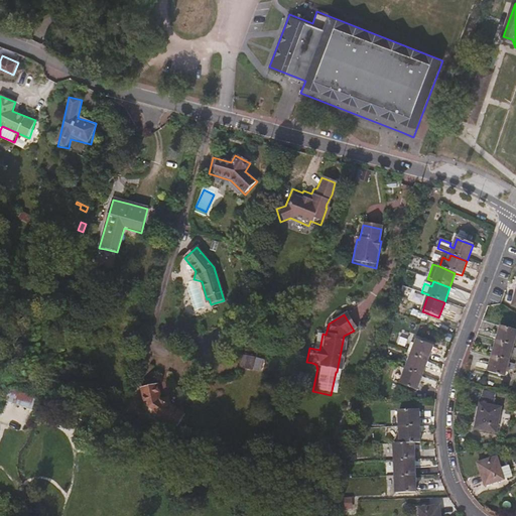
[(512,347),(515,333),(515,331),(501,327),(496,342),(512,347)]
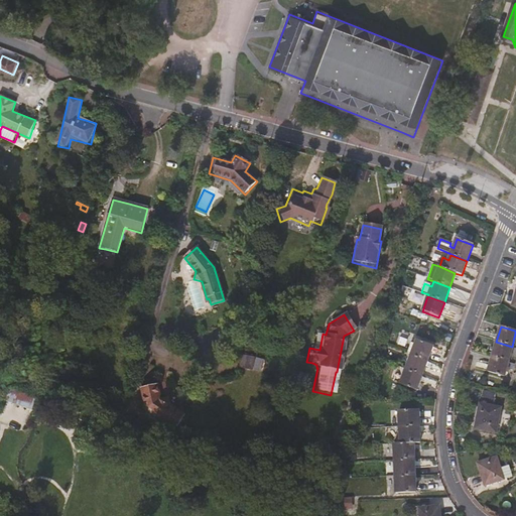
[(408,354),(411,356),(427,362),(432,346),(417,340),(415,346),(412,344),(408,354)]
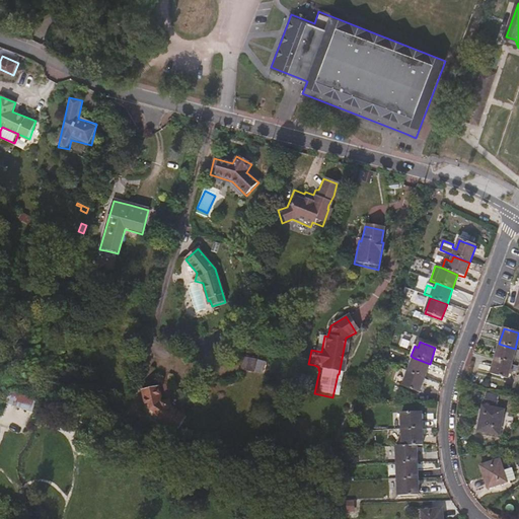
[(511,365),(515,349),(499,344),(494,360),(511,365)]
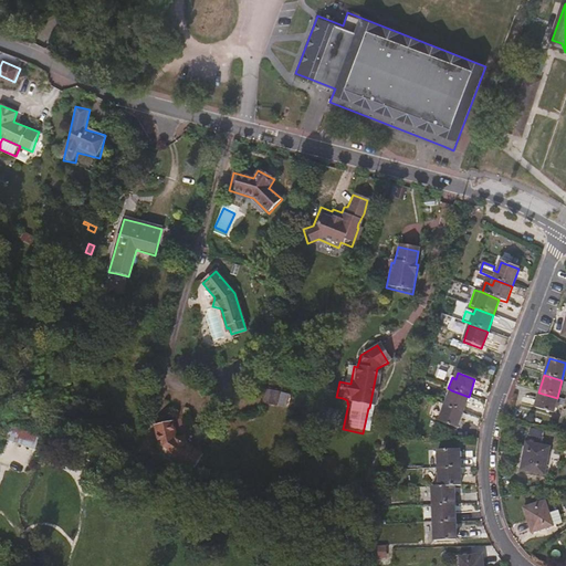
[(462,412),(469,397),(451,390),(446,406),(462,412)]
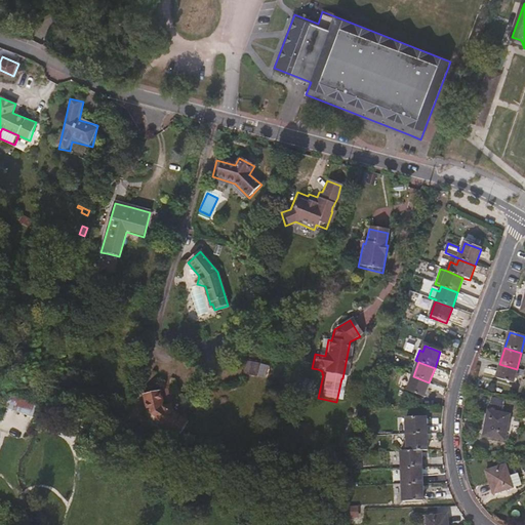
[(520,378),(522,372),(516,370),(517,369),(499,364),(495,379),(512,385),(514,376),(520,378)]
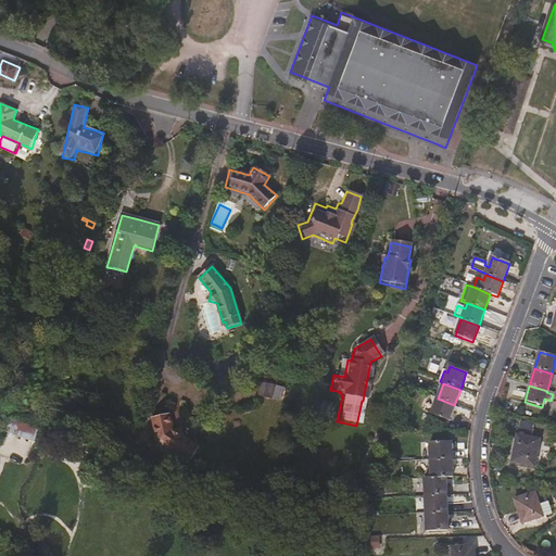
[(449,421),(454,405),(438,399),(431,415),(449,421)]
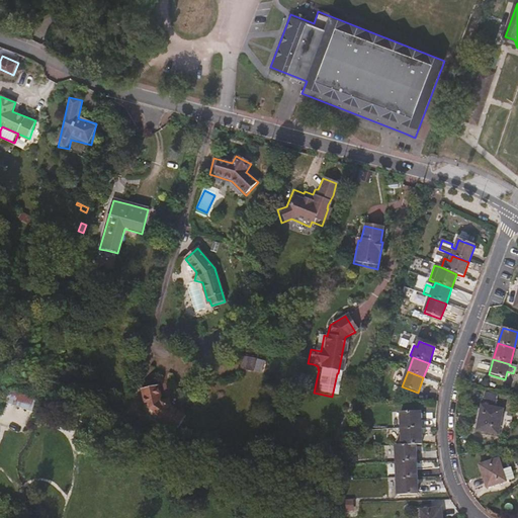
[(171,409),(170,401),(162,403),(158,386),(142,390),(147,411),(177,431),(185,418),(171,409)]
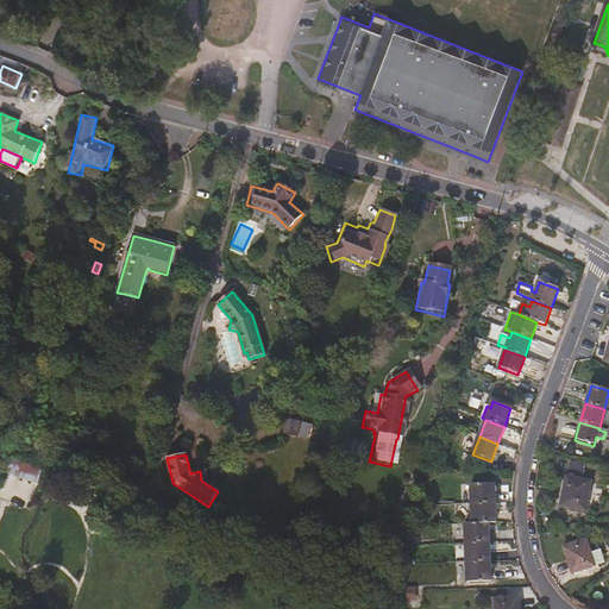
[(39,487),(45,470),(11,458),(5,475),(39,487)]
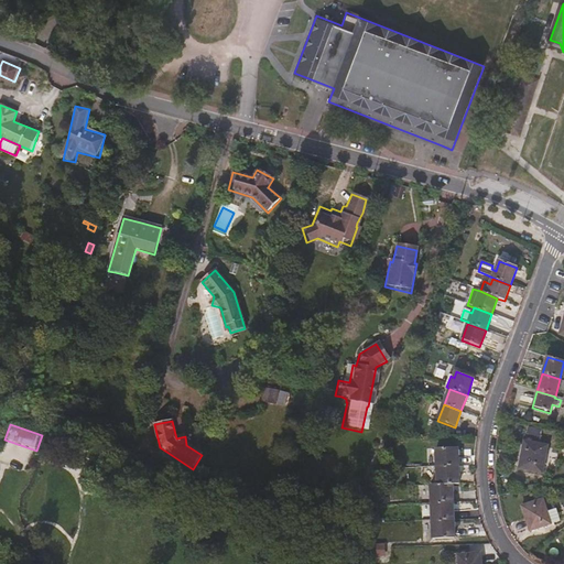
[(541,474),(546,446),(523,442),(518,469),(541,474)]
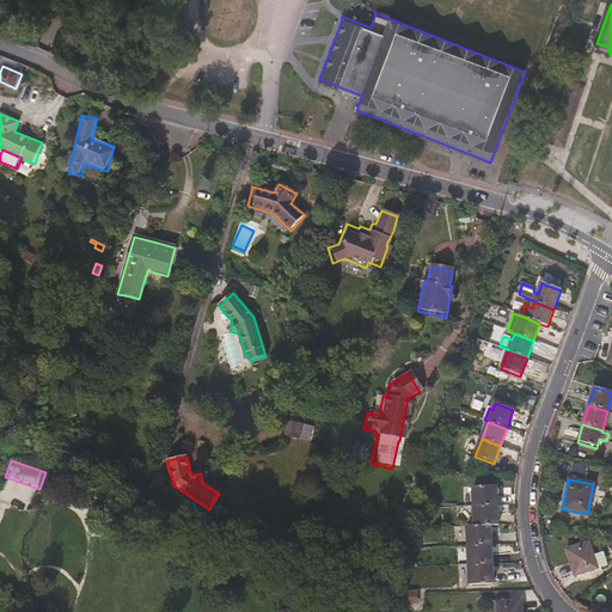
[(497,507),(496,487),(472,488),(473,508),(497,507)]
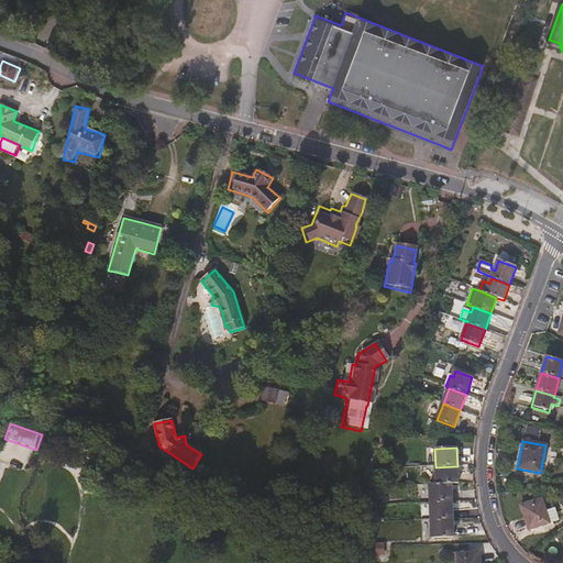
[(105,457),(89,452),(87,459),(103,464),(105,457)]
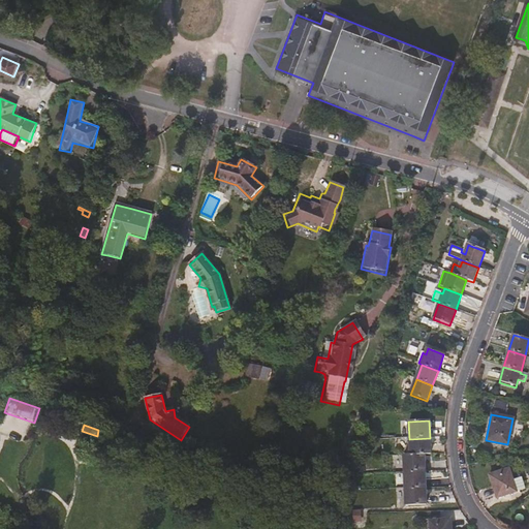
[(431,456),(430,438),(409,439),(409,440),(410,456),(425,456),(431,456)]
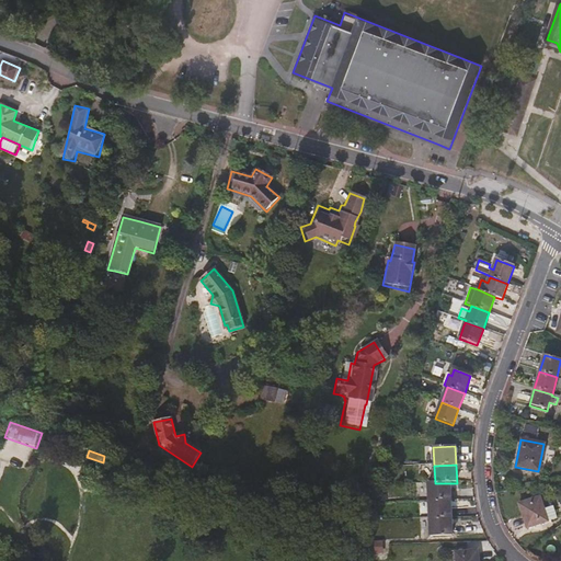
[(450,501),(450,483),(435,483),(428,484),(428,501),(450,501)]
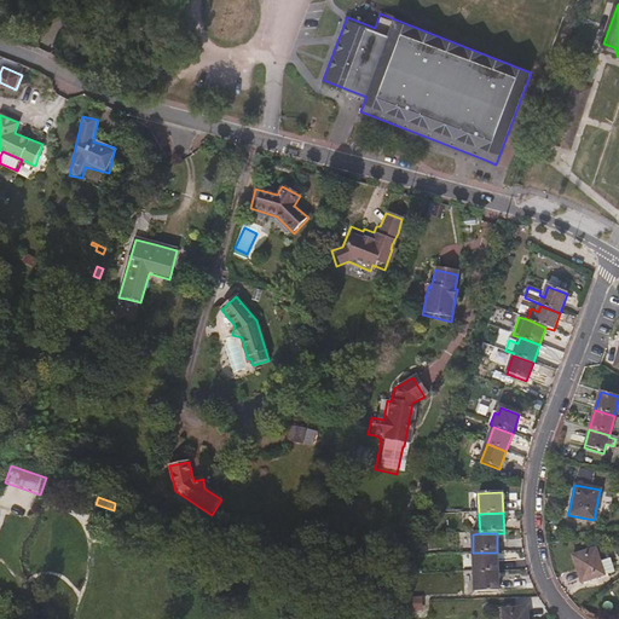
[(603,577),(595,550),(572,557),(582,585),(603,577)]
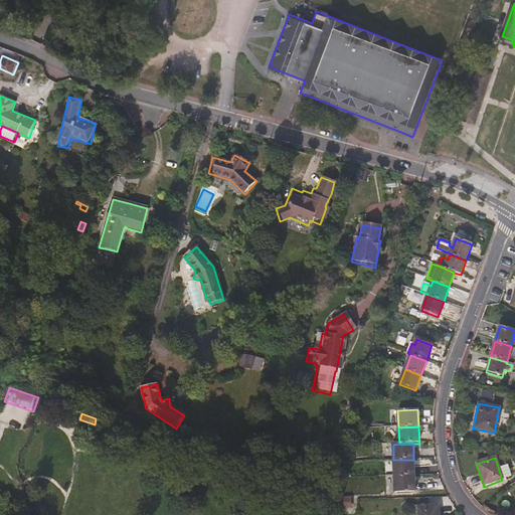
[(414,476),(413,460),(393,460),(394,477),(414,476)]
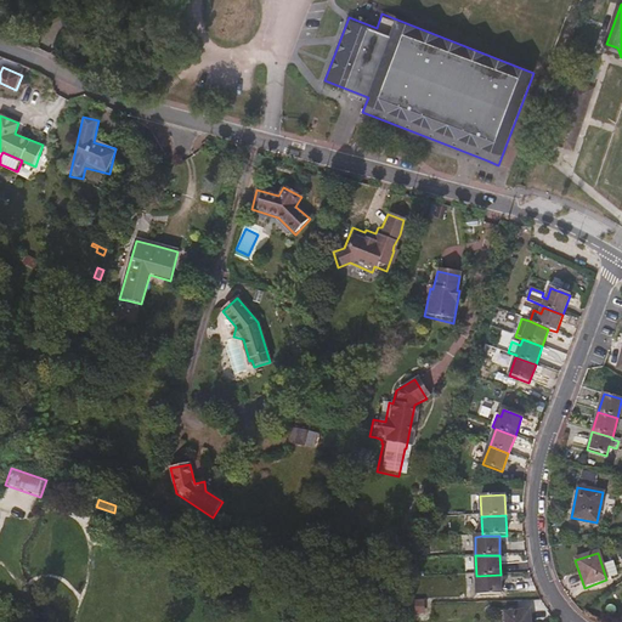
[(615,561),(608,564),(611,577),(618,576),(615,561)]
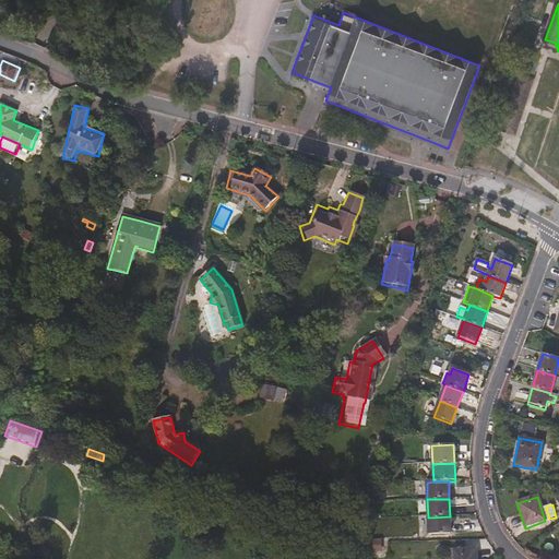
[(450,534),(450,516),(428,518),(429,535),(450,534)]
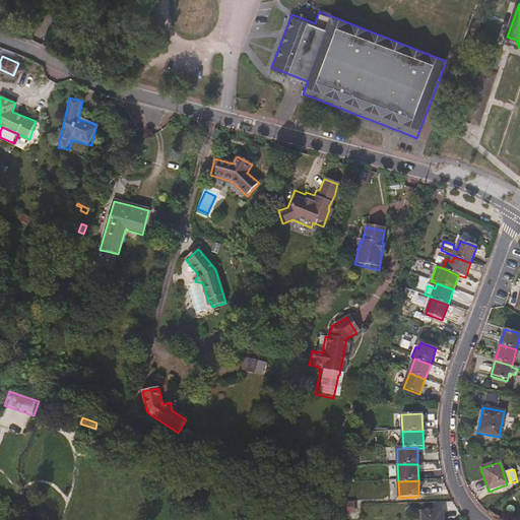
[(343,514),(355,514),(355,503),(343,503),(343,514)]
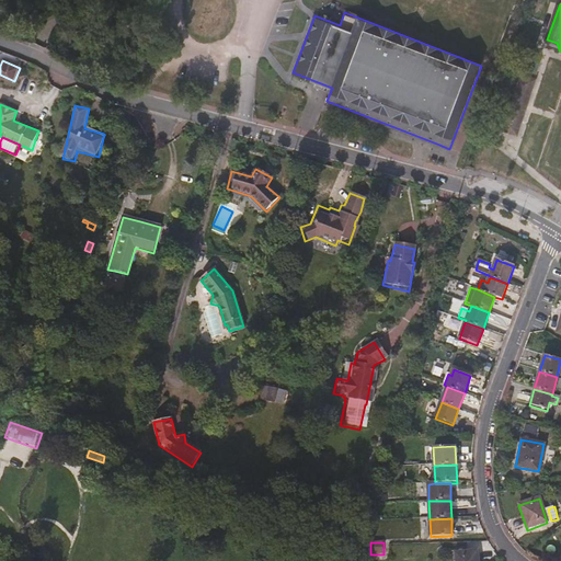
[(478,560),(477,550),(454,553),(455,560),(478,560)]
